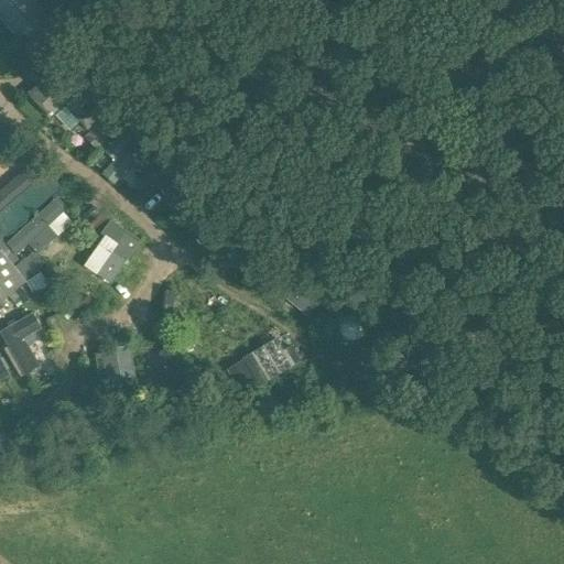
[(32,0),(2,0),(0,2),(0,17),(13,33),(35,15),(43,24),(49,20),(32,0)]
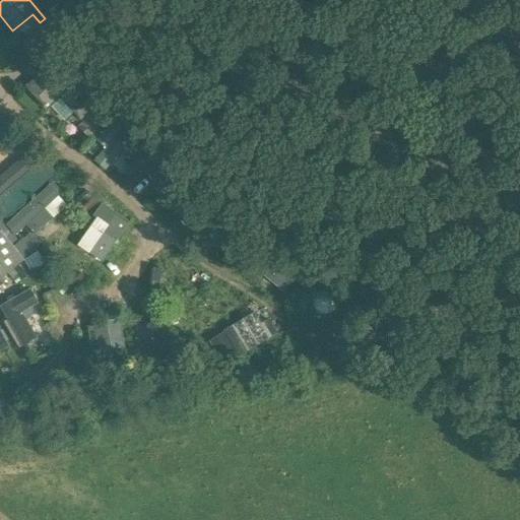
[(57,3),(54,0),(39,0),(49,11),(57,3)]
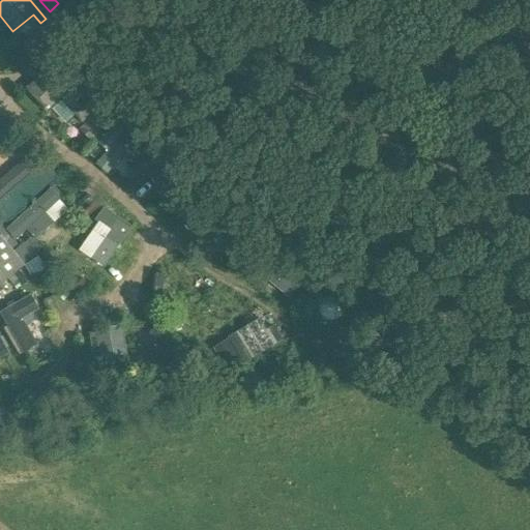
[(77,0),(70,6),(78,15),(94,0),(77,0)]
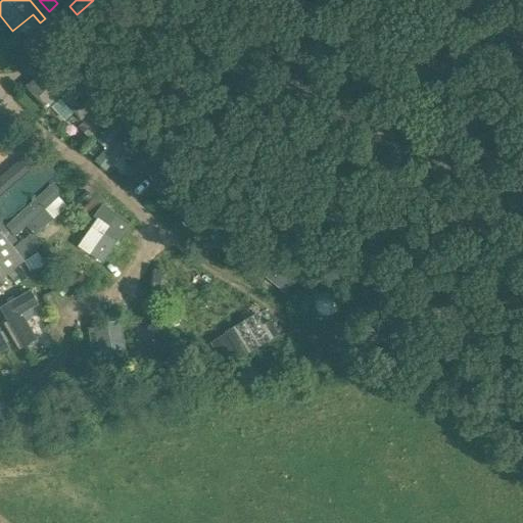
[(53,31),(47,24),(38,31),(44,38),(53,31)]
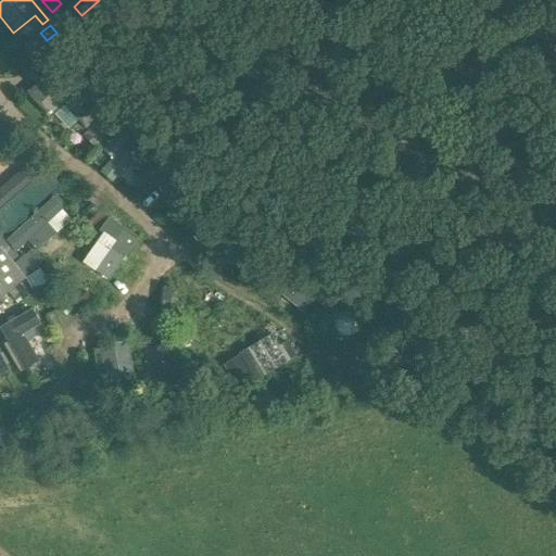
[(54,70),(29,93),(51,116),(64,103),(89,128),(100,116),(54,70)]
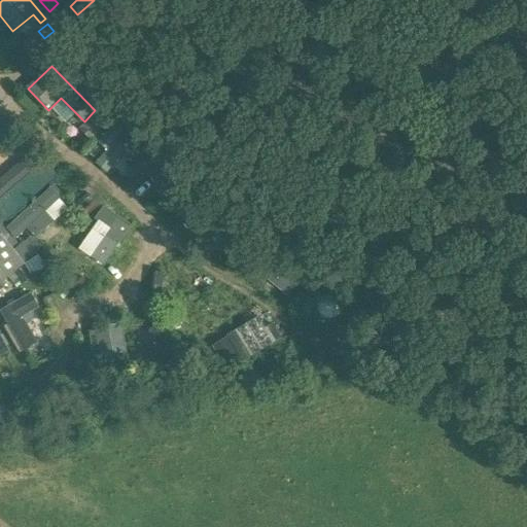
[(102,109),(82,128),(92,137),(110,117),(102,109)]
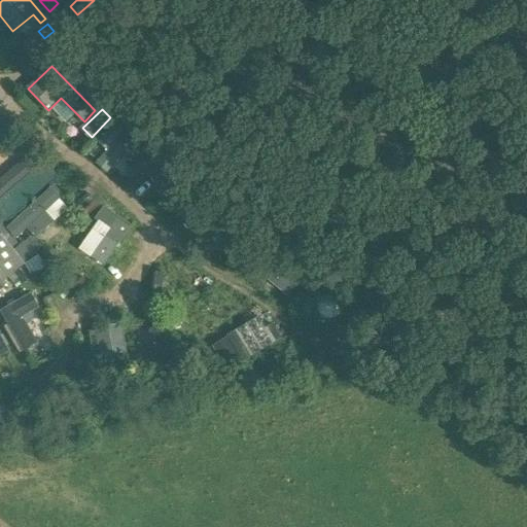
[(98,162),(108,170),(138,136),(118,118),(100,141),(109,148),(98,162)]
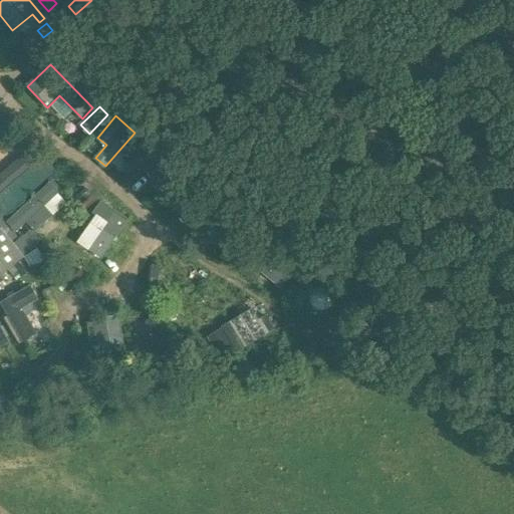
[(0,126),(0,143),(14,131),(6,121),(0,126)]
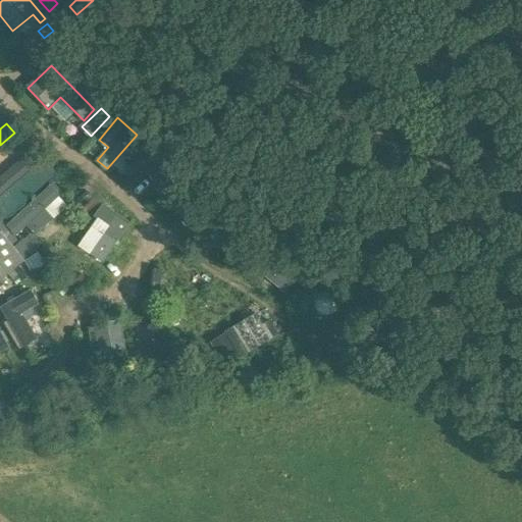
[(141,133),(134,142),(140,147),(147,138),(141,133)]
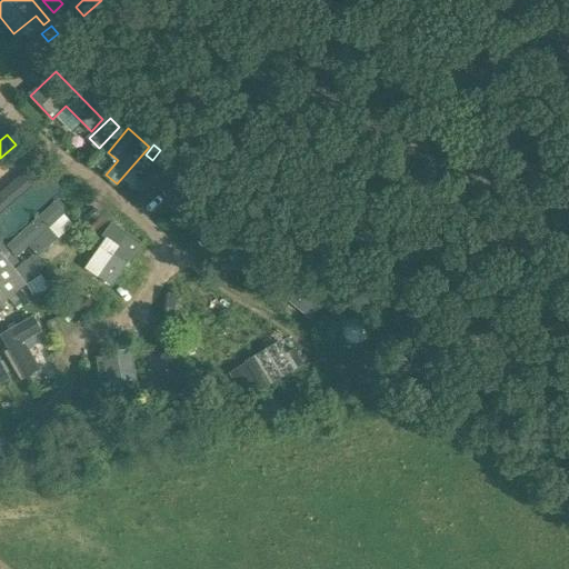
[(0,216),(45,179),(36,168),(0,198),(0,216)]
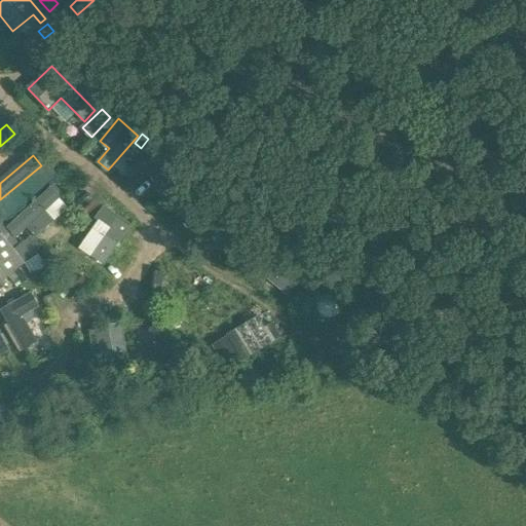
[(132,157),(126,163),(127,172),(135,177),(143,165),(132,157)]
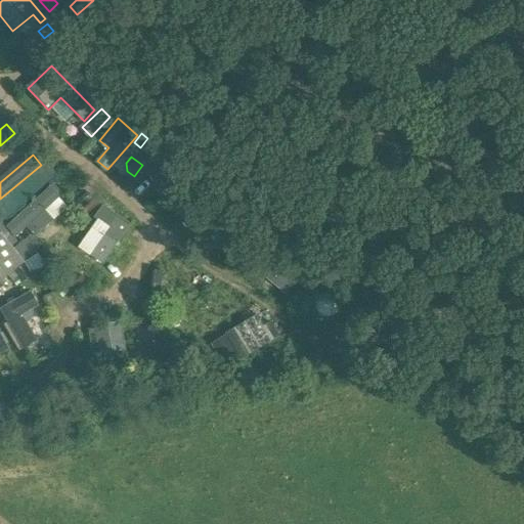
[(195,177),(188,186),(197,192),(204,183),(195,177)]
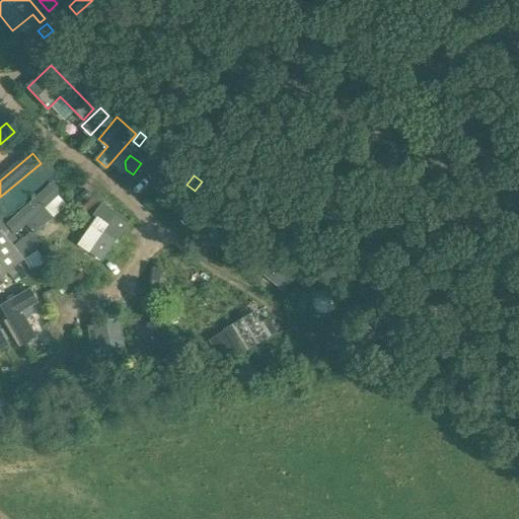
[(198,190),(204,194),(211,186),(205,180),(198,190)]
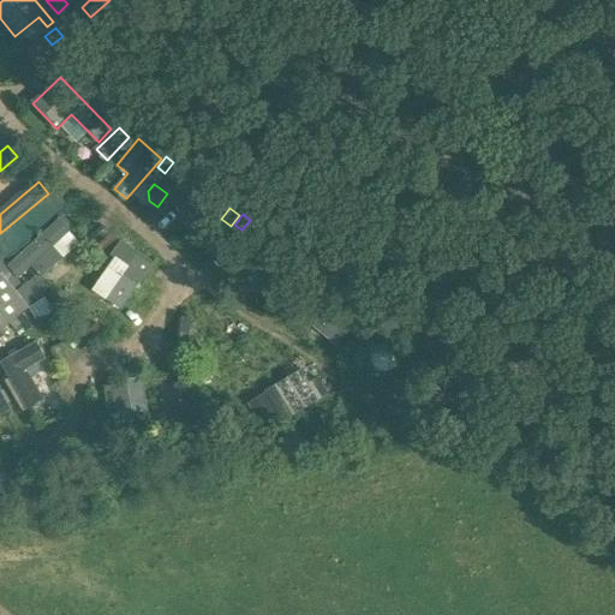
[(31,267),(41,278),(63,258),(53,246),(70,231),(59,219),(6,267),(17,279),(31,267)]
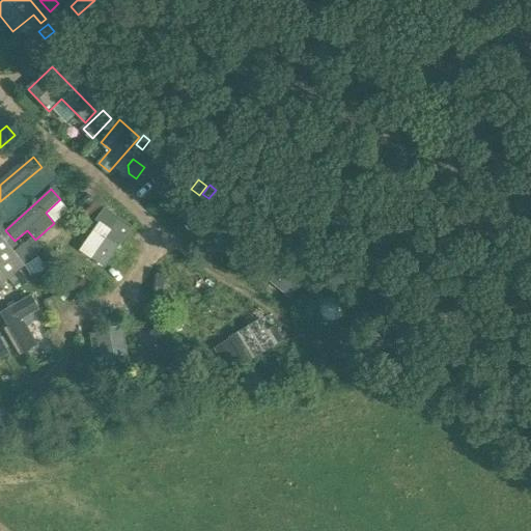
[(90,259),(103,269),(131,228),(103,208),(93,222),(98,224),(109,232),(90,259)]
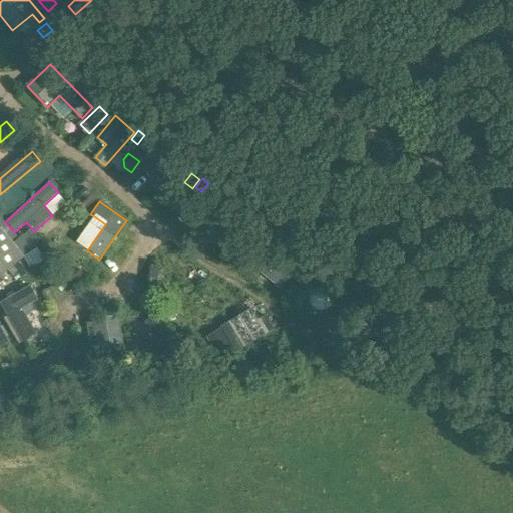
[(0,269),(20,251),(0,226),(0,269)]
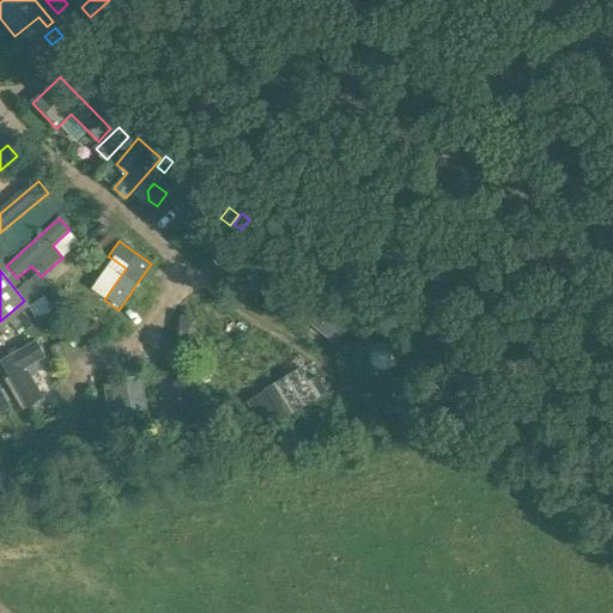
[(41,295),(29,280),(16,290),(28,304),(41,295)]
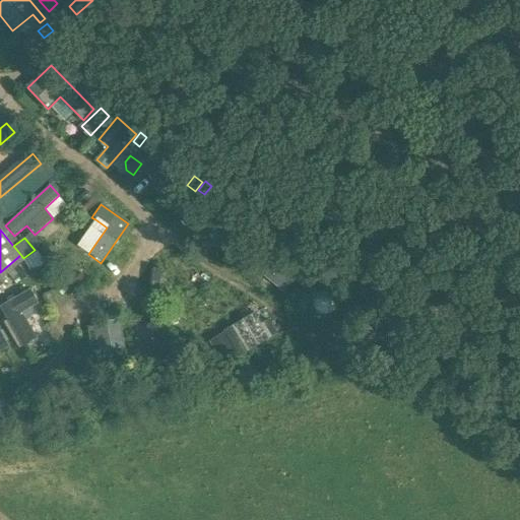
[(46,261),(58,250),(47,239),(36,250),(46,261)]
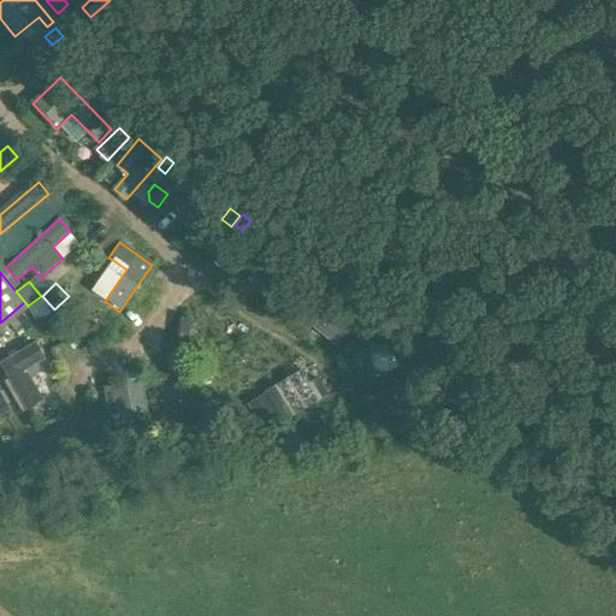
[(318,306),(307,320),(337,345),(360,317),(319,283),(307,297),(318,306)]
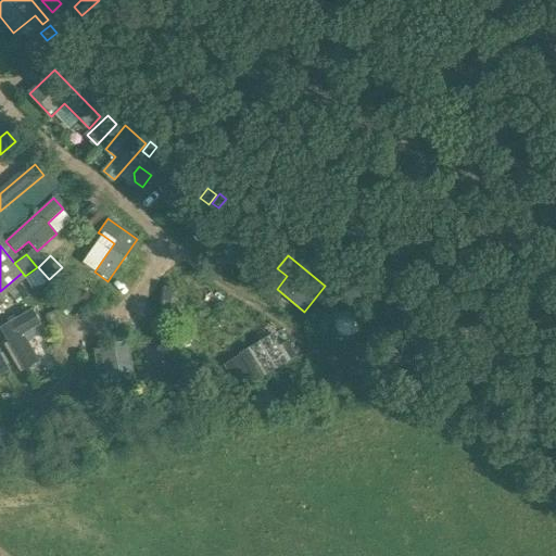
[(26,281),(16,288),(21,297),(32,290),(26,281)]
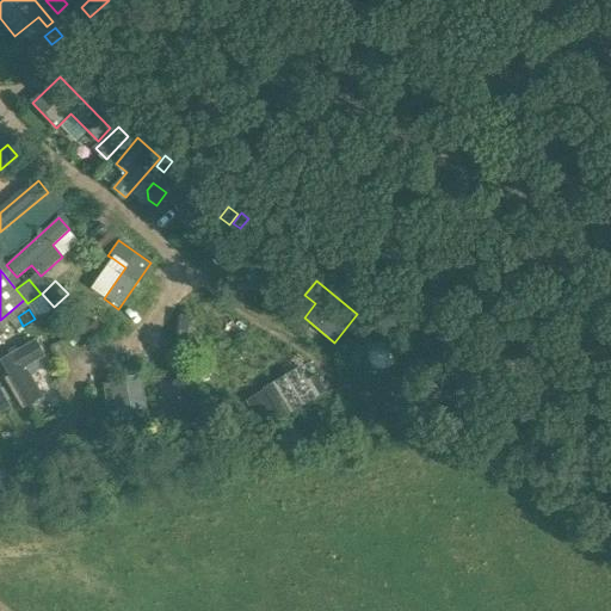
[(244,351),(254,343),(235,318),(224,326),(244,351)]
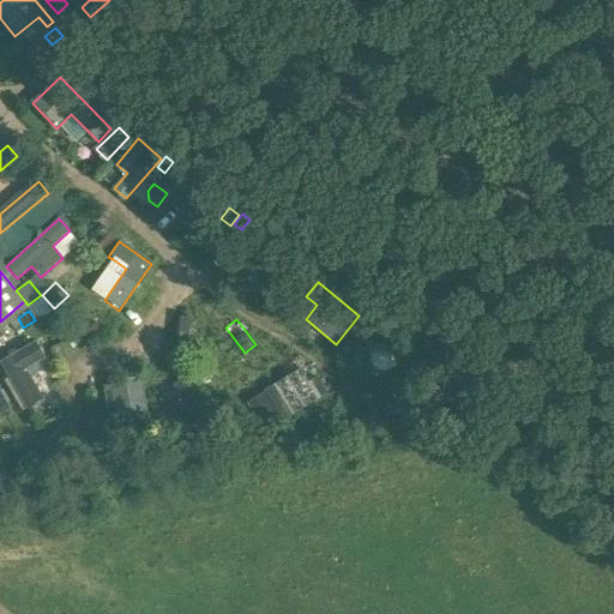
[(0,362),(26,409),(43,399),(30,375),(40,369),(36,362),(44,357),(36,342),(0,362)]
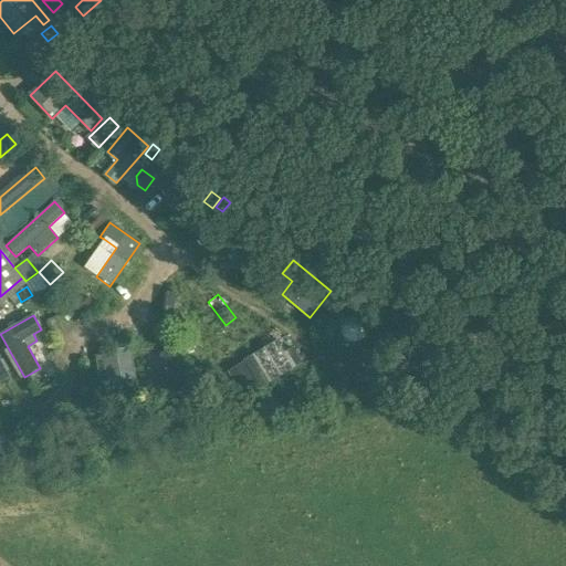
[(44,345),(59,343),(55,327),(42,331),(44,345)]
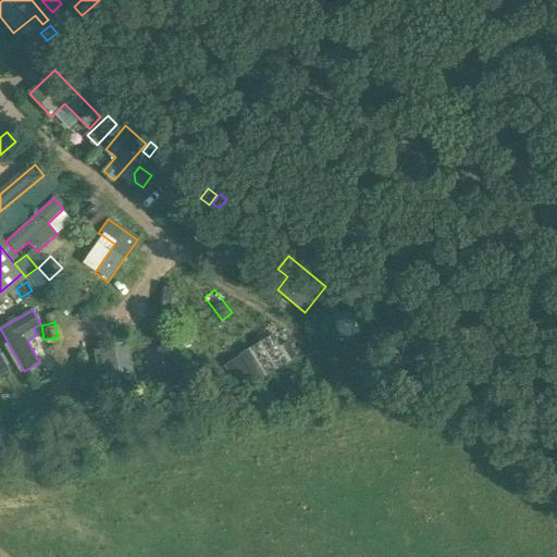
[(172,353),(185,350),(183,333),(170,335),(172,353)]
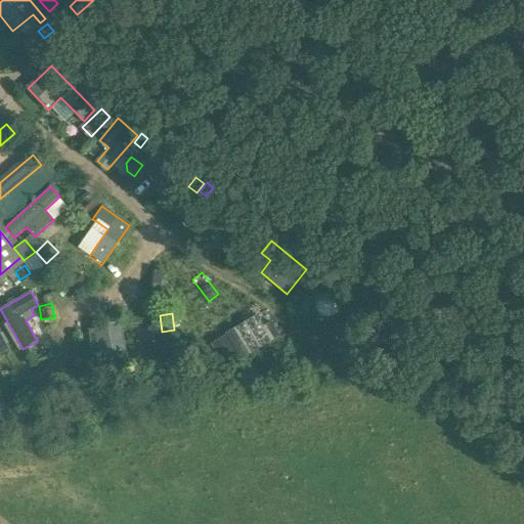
[(256,315),(224,335),(237,356),(241,361),(279,337),(270,322),(263,328),(256,315)]
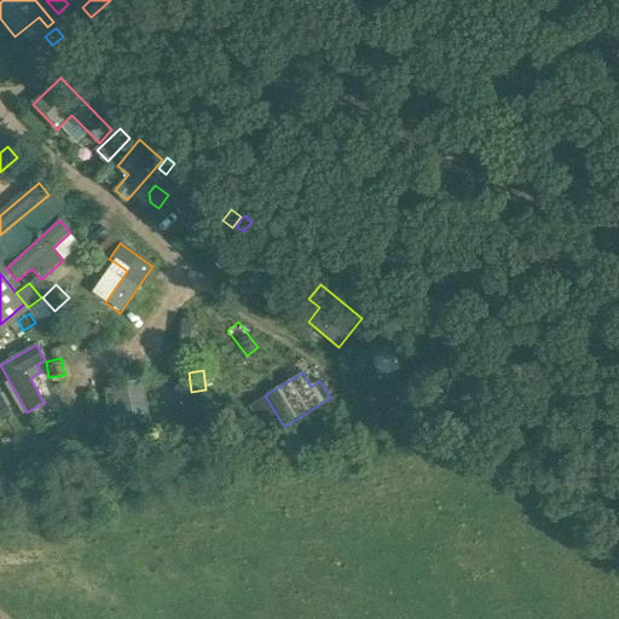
[(148,420),(142,380),(111,385),(117,424),(148,420)]
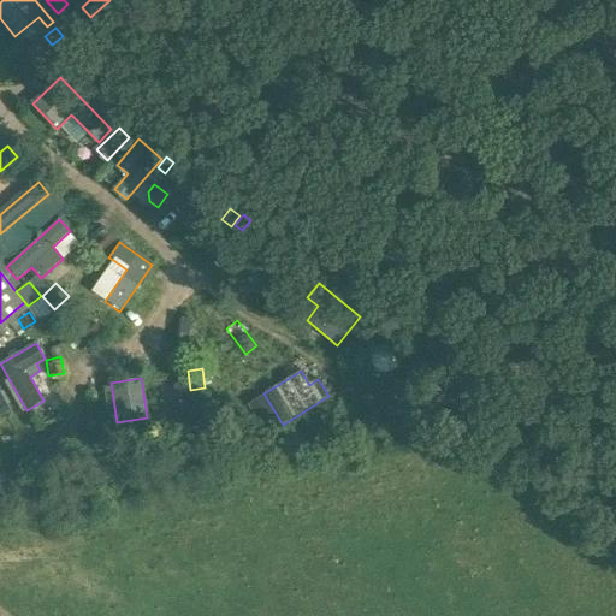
[(248,403),(264,428),(279,419),(264,394),(248,403)]
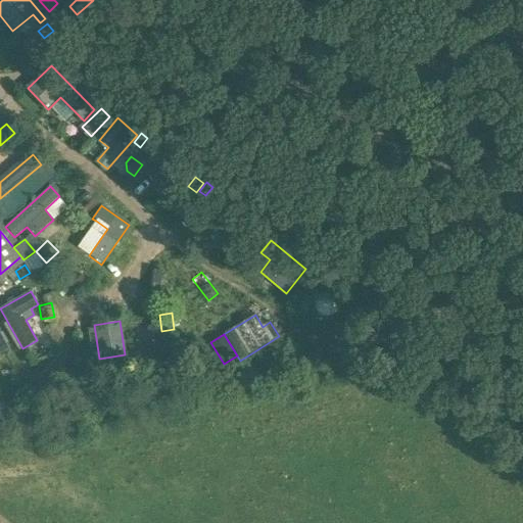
[(199,358),(189,339),(180,344),(188,359),(189,358),(191,362),(199,358)]
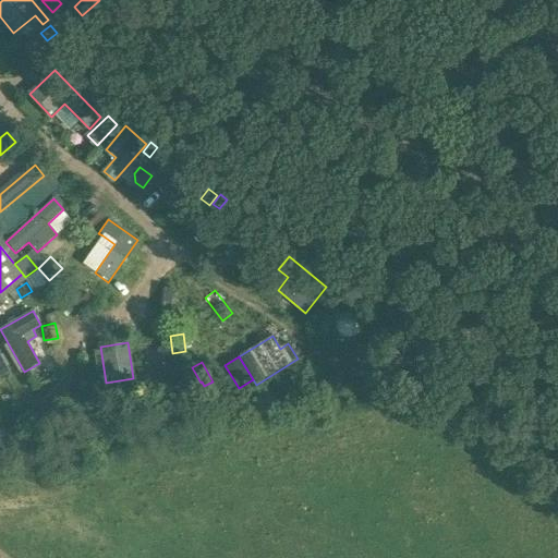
[(93,392),(84,395),(87,408),(96,405),(93,392)]
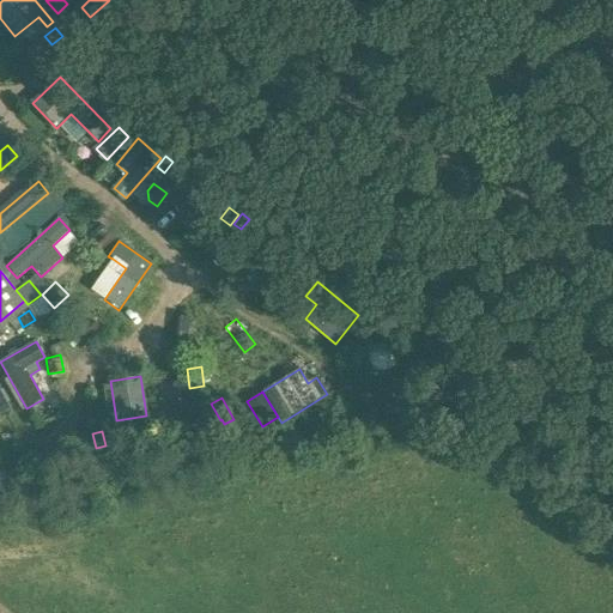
[(104,457),(98,460),(104,475),(110,473),(104,457)]
